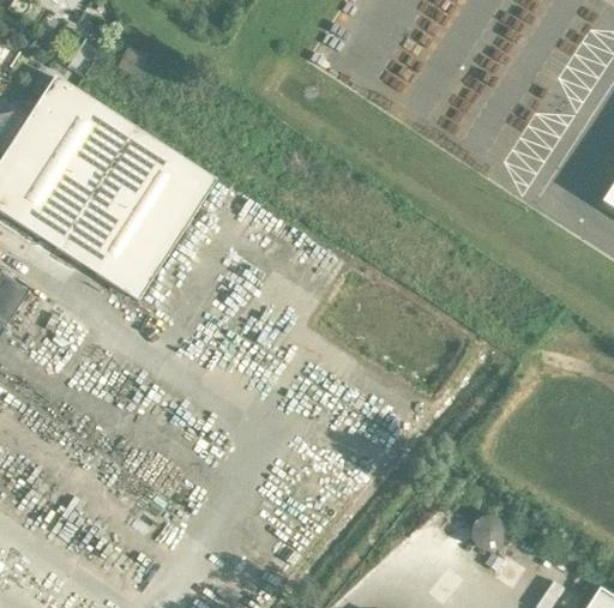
[(54,73),(28,114),(18,107),(0,110),(0,152),(1,154),(0,155),(0,210),(137,299),(215,178),(54,73)]
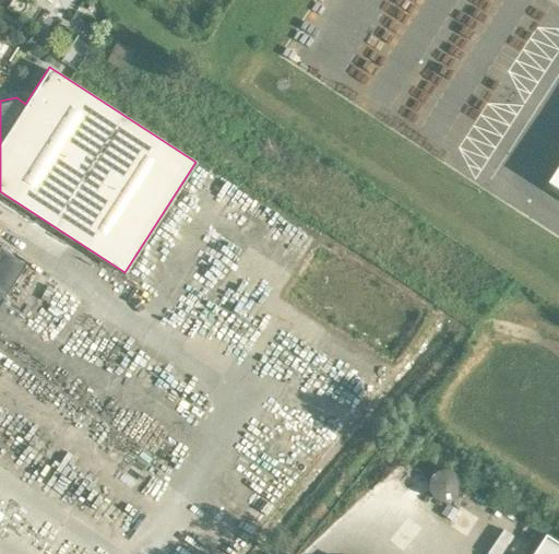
[(558,190),(558,166),(548,184),(558,190)]
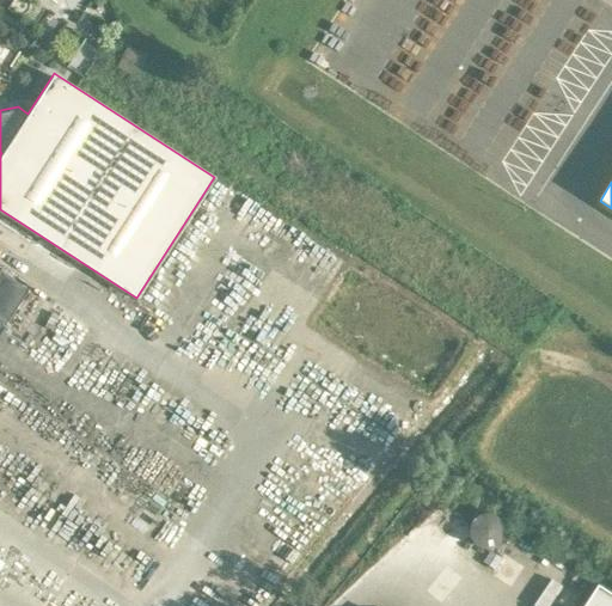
[(28,288),(0,269),(0,316),(6,320),(28,288)]
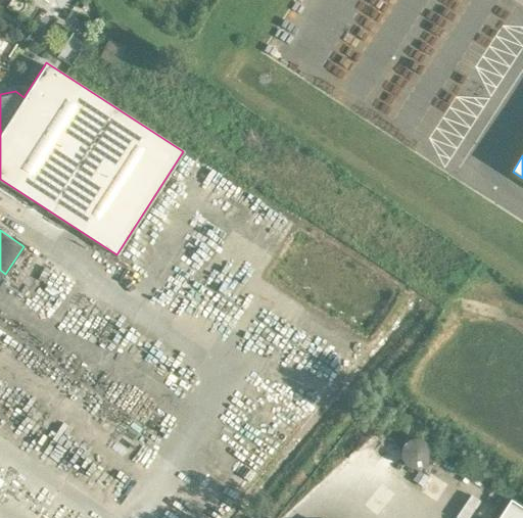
[(427,457),(428,452),(427,446),(424,441),(419,438),(414,437),(409,438),(405,441),(401,446),(400,452),(401,457),(405,462),(409,465),(414,466),(420,465),(424,462),(427,457)]
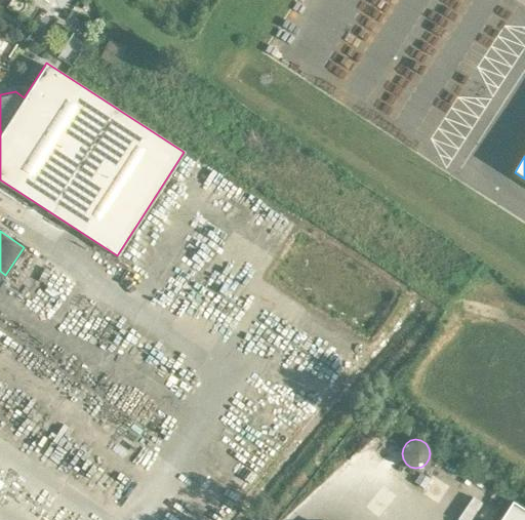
[(524,519),(524,507),(514,501),(500,519),(524,519)]
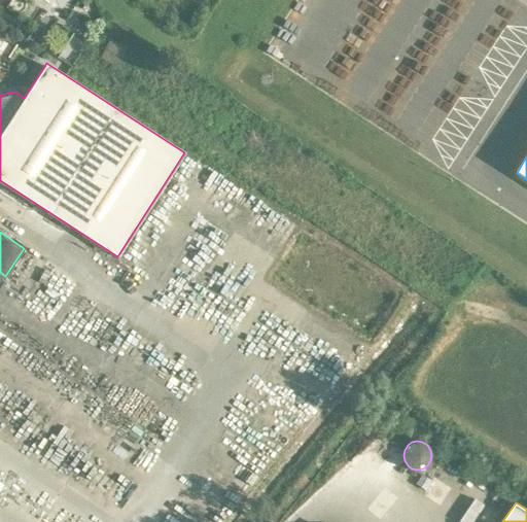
All buildings are outlined.
